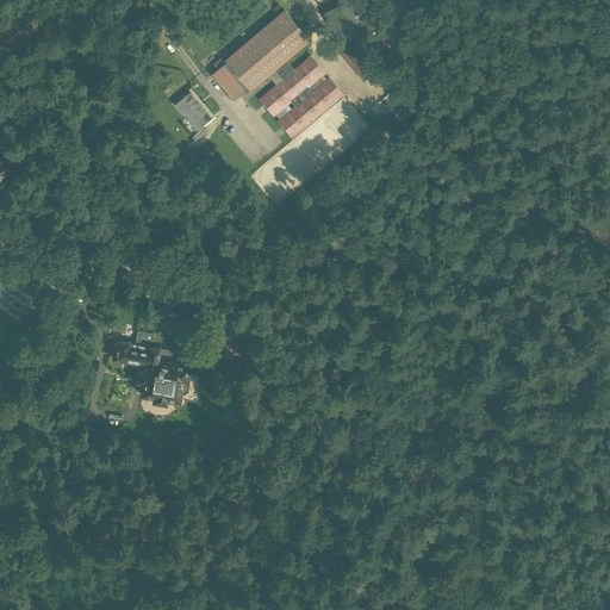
[(294,69),(286,60),(309,39),(284,10),(226,57),(229,60),(212,73),(234,99),(241,93),(247,100),(272,79),(277,85),(260,99),(274,116),(277,113),(285,106),(291,101),(294,105),(288,111),(280,118),(278,119),(292,136),(343,93),(329,76),(312,91),(309,86),(325,73),(311,56),(294,69)]
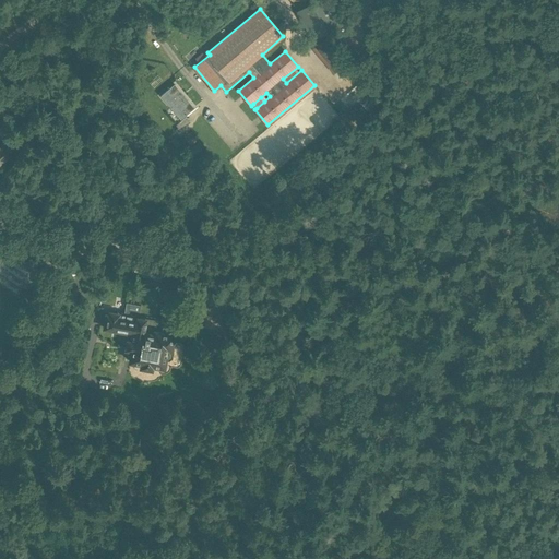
[(180,119),(193,107),(174,84),(161,95),(180,119)]
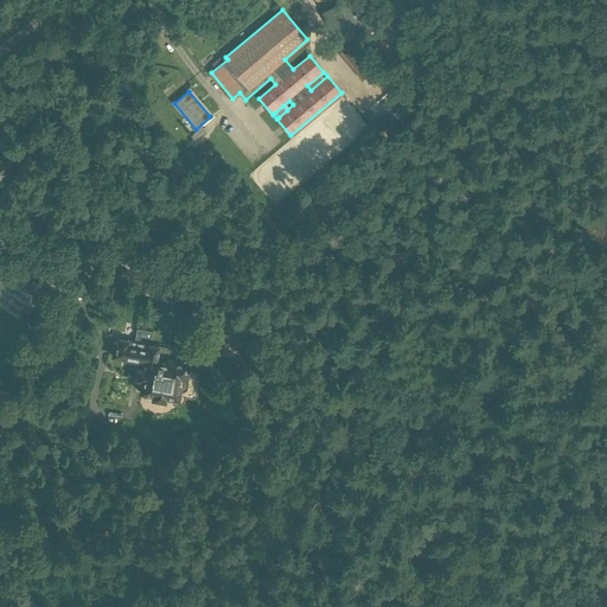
[(275,113),(279,117),(287,110),(283,106),(275,113)]
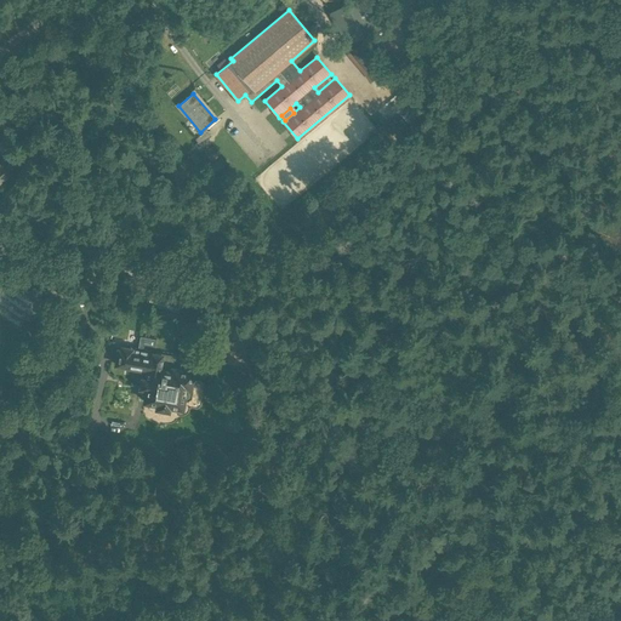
[(200,146),(211,136),(209,132),(208,130),(195,140),(197,142),(194,144),(197,147),(200,144),(200,146)]
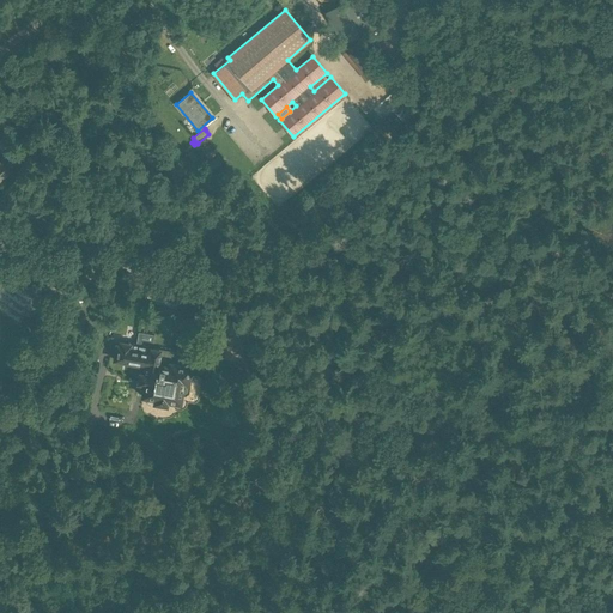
[(186,155),(193,163),(198,158),(192,151),(186,155)]
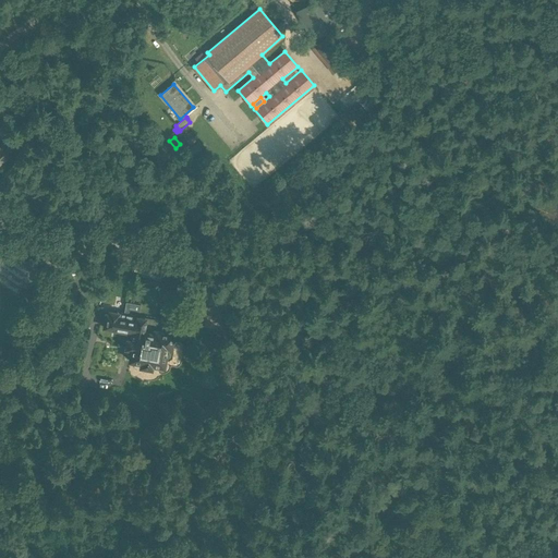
[(0,145),(0,164),(9,156),(8,155),(12,152),(3,143),(0,145)]
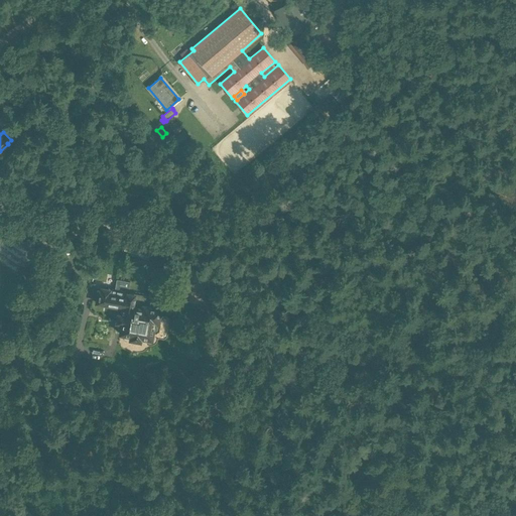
[(105,232),(89,235),(91,248),(107,246),(105,232)]
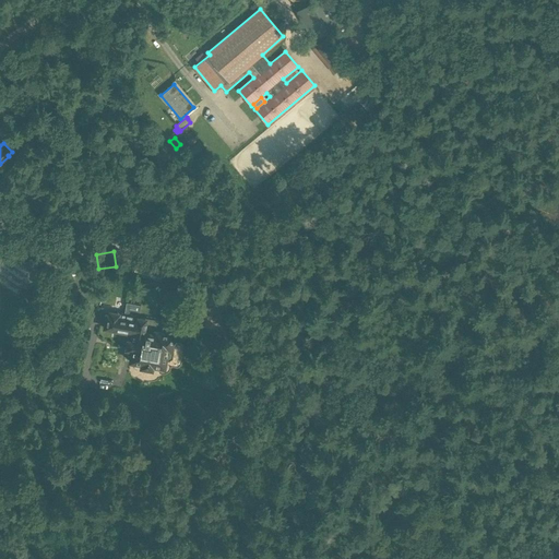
[(139,318),(141,306),(126,302),(123,314),(113,312),(106,311),(105,319),(104,328),(131,333),(130,341),(127,340),(126,348),(131,349),(129,361),(140,363),(139,367),(142,370),(147,371),(151,369),(152,365),(163,367),(165,359),(168,360),(173,358),(174,352),(170,348),(175,328),(162,325),(162,321),(139,318)]
